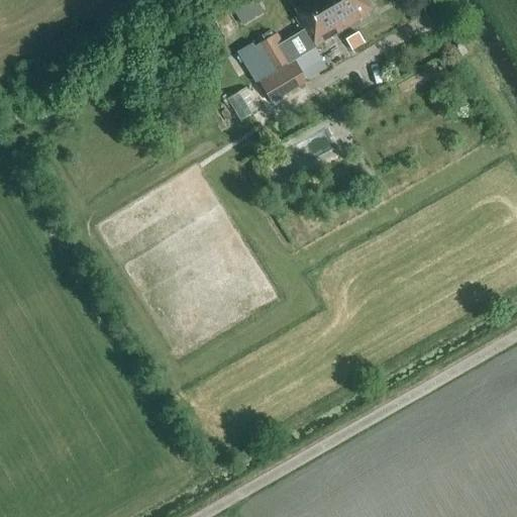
[(226,0),(241,26),(262,13),(253,0),(226,0)]
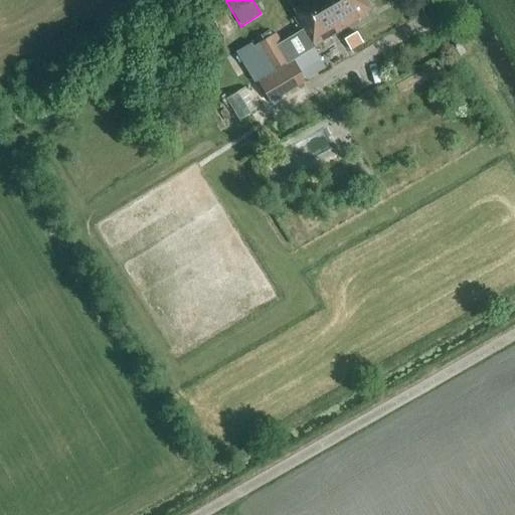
[(250,44),(234,53),(253,82),(291,59),(312,48),(359,19),(357,16),(368,9),(362,0),(293,0),(289,3),(297,17),(294,18),(301,31),(290,38),(281,43),(276,34),(252,47),(250,44)]
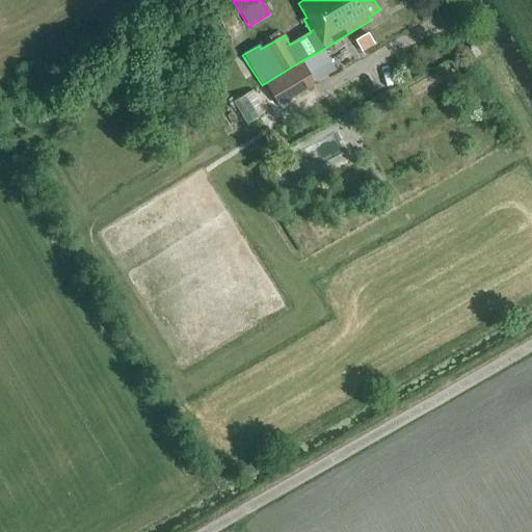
[(361,53),(373,46),(368,35),(355,43),(361,53)]
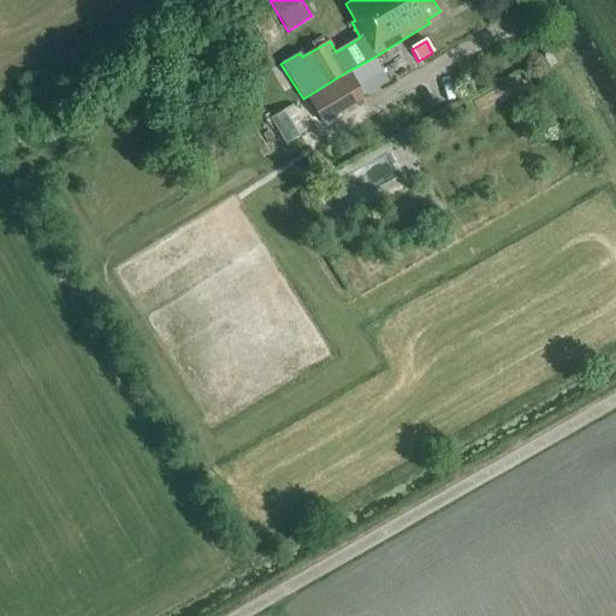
[(348,73),(307,98),(309,101),(323,124),(363,99),(350,77),(348,73)]
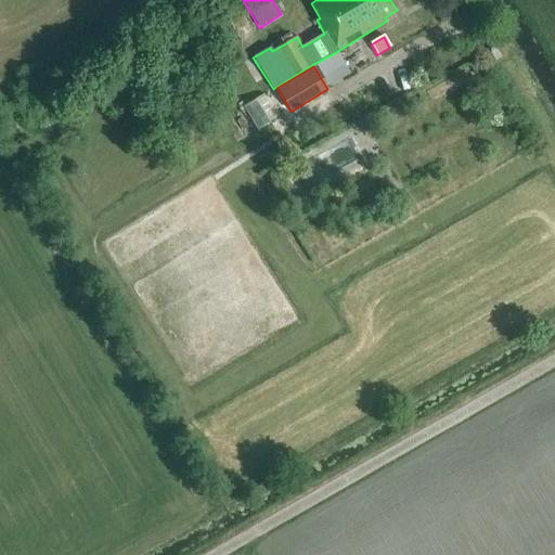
[(255,130),(267,124),(255,101),(243,107),(255,130)]
